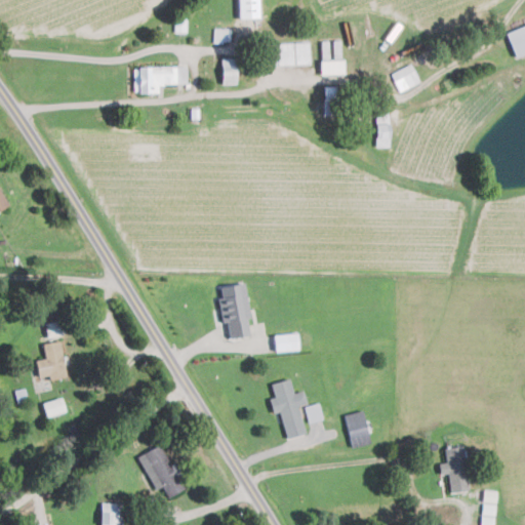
[(258,0),(238,0),(239,17),(259,17),(258,0)]
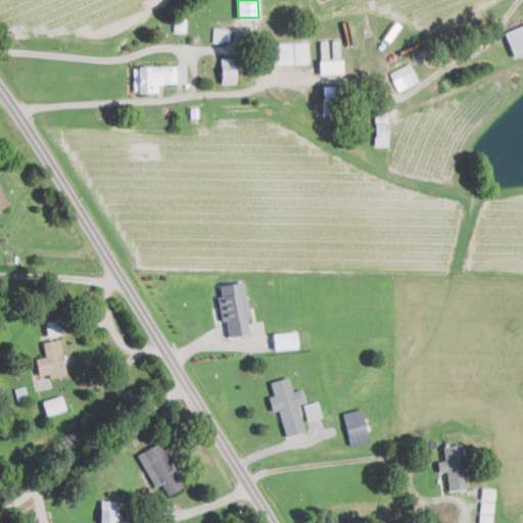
[(174,32),(186,31),(185,17),(173,17),(174,32)]
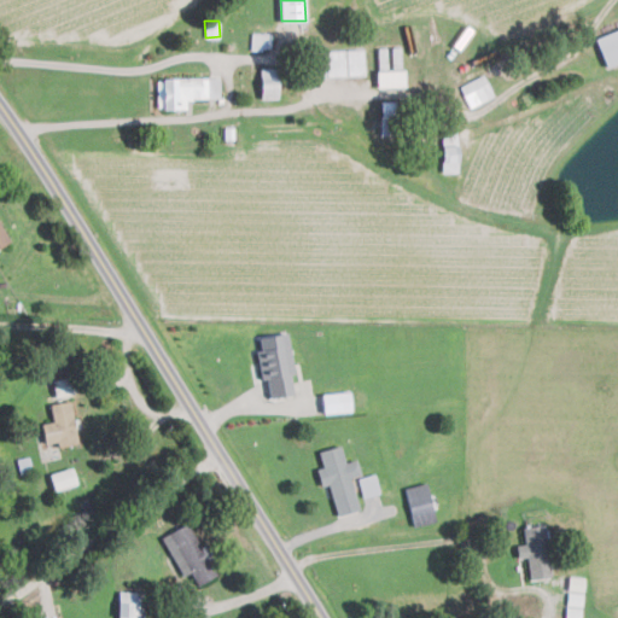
[(617,62),(617,28),(595,38),(607,66),(617,62)]
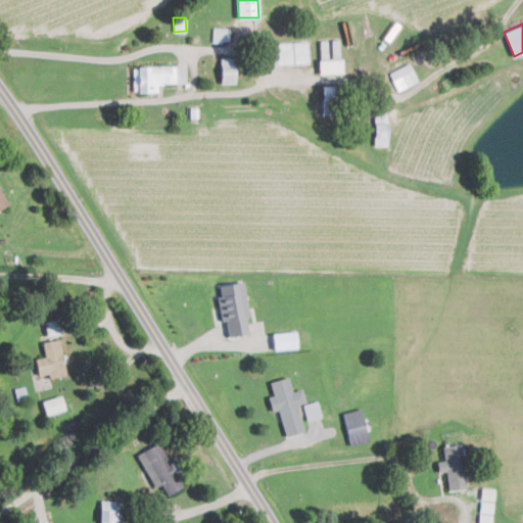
[(214,41),(230,41),(230,28),(214,28),(214,41)]
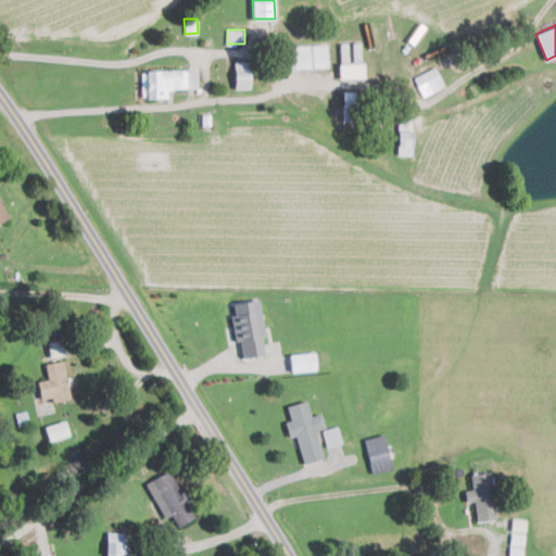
[(288,67),(327,66),(326,45),(288,46),(288,67)]
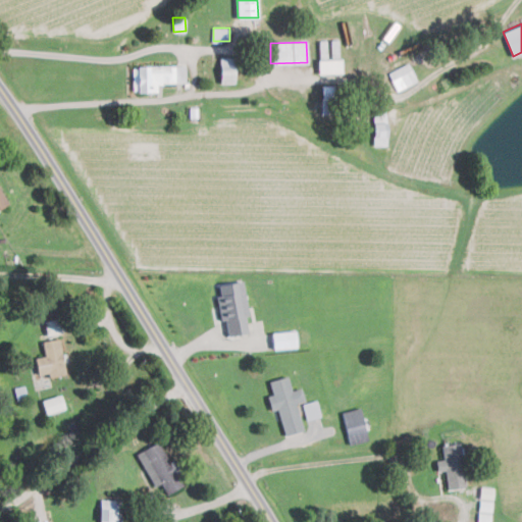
[(233,57),(219,57),(220,84),(235,83),(233,57)]
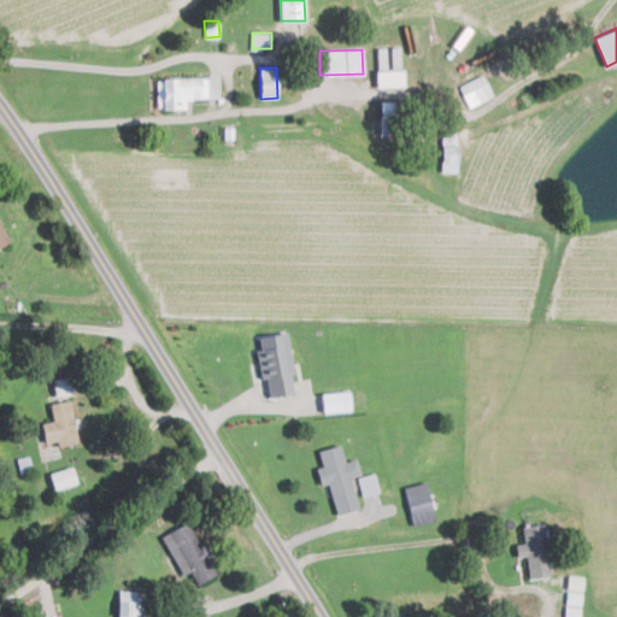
[(377,87),(404,86),(404,69),(376,70),(377,87)]
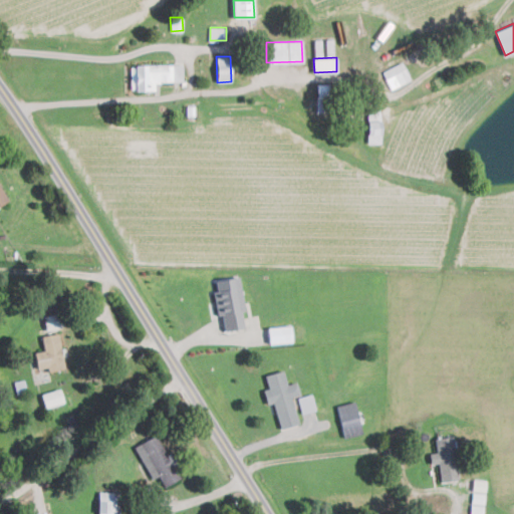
[(382,70),(391,88),(411,80),(404,62),(382,70)]
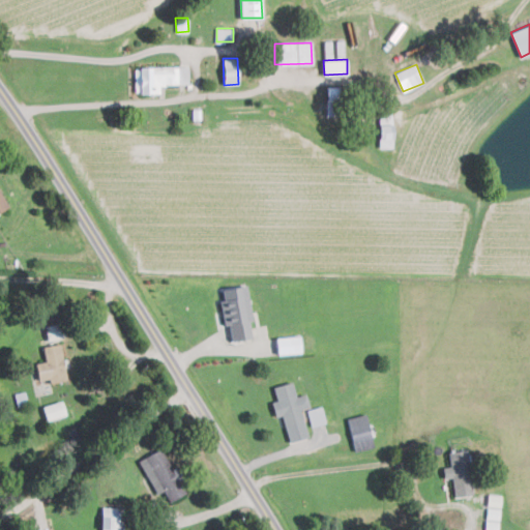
[(188,66),(135,67),(136,93),(160,93),(160,84),(188,84),(188,66)]
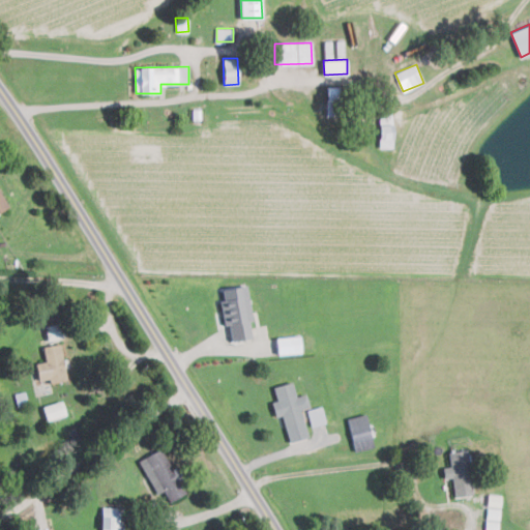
[(392,112),(379,113),(380,148),(393,147),(392,112)]
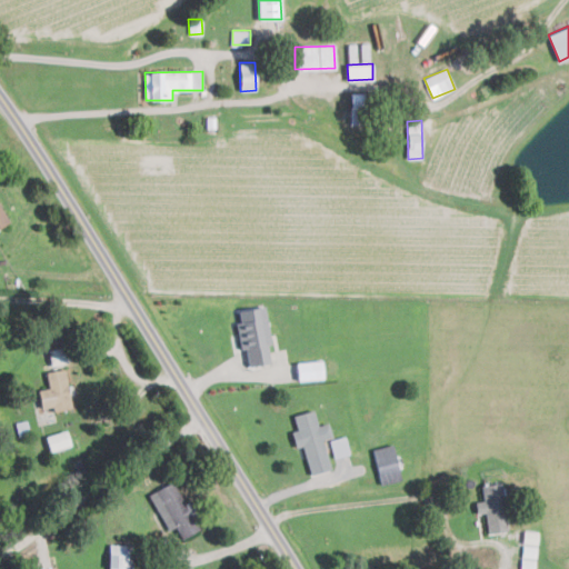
[(0,227),(9,222),(0,205),(0,227)]
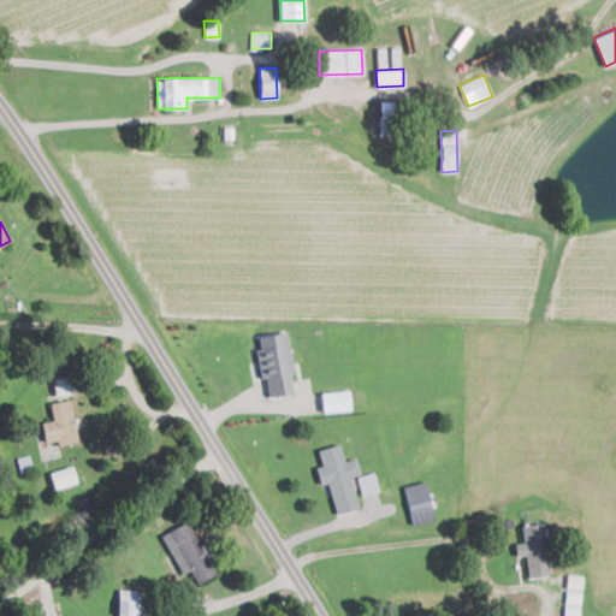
[(268,396),(292,392),(290,373),(292,373),(288,331),(259,335),(260,349),(256,349),(260,378),(267,378),(268,396)]
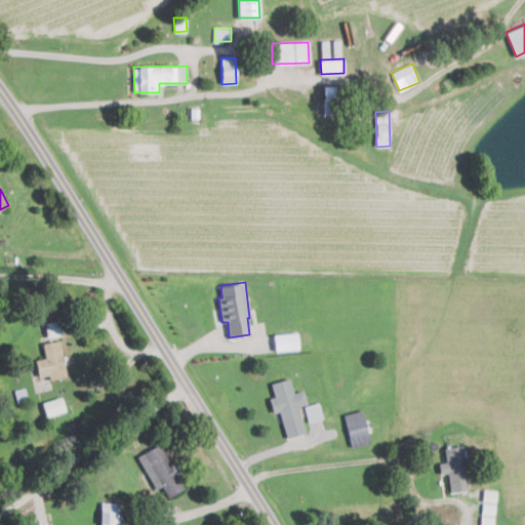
[(48,337),(64,333),(61,319),(45,323),(48,337)]
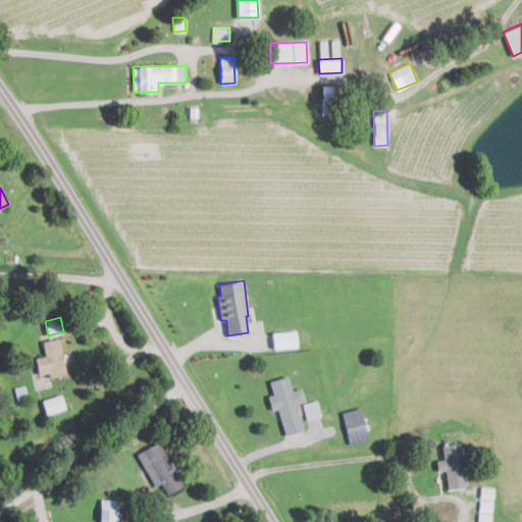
[(272,332),(273,349),(297,347),(295,329),(272,332)]
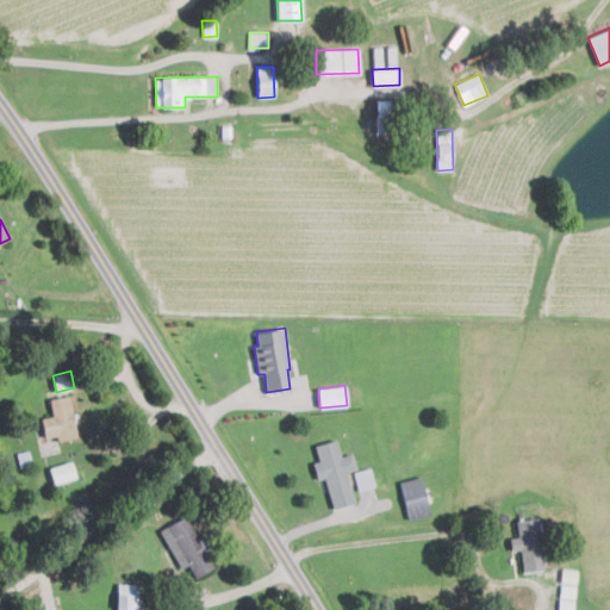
[(78,437),(70,394),(50,398),(53,416),(42,417),(45,437),(56,435),(57,441),(78,437)]
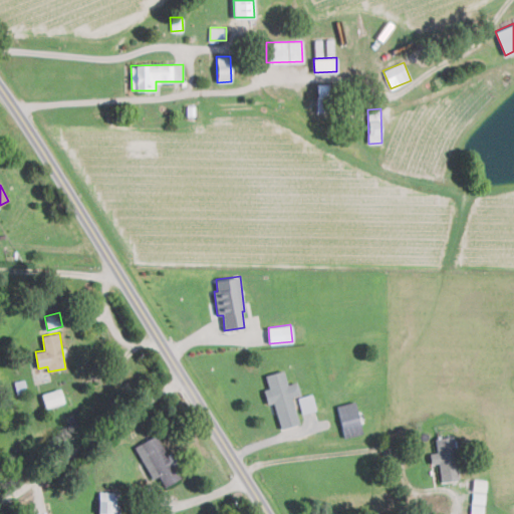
[(292,397),(300,395),(297,381),(287,383),(284,370),(265,374),(268,388),(264,390),(267,404),(274,402),(280,428),(298,424),(292,397)]
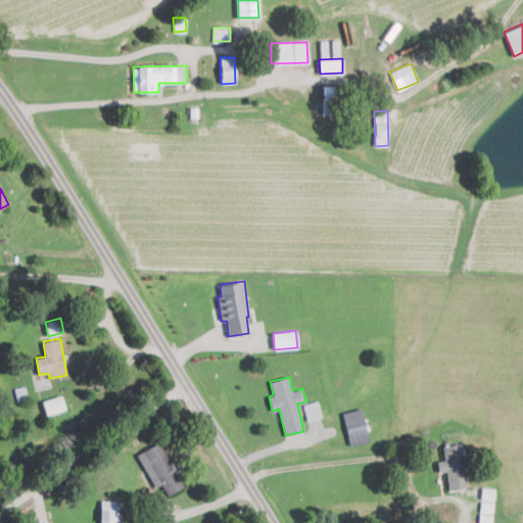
[(65,410),(61,395),(42,400),(46,414),(65,410)]
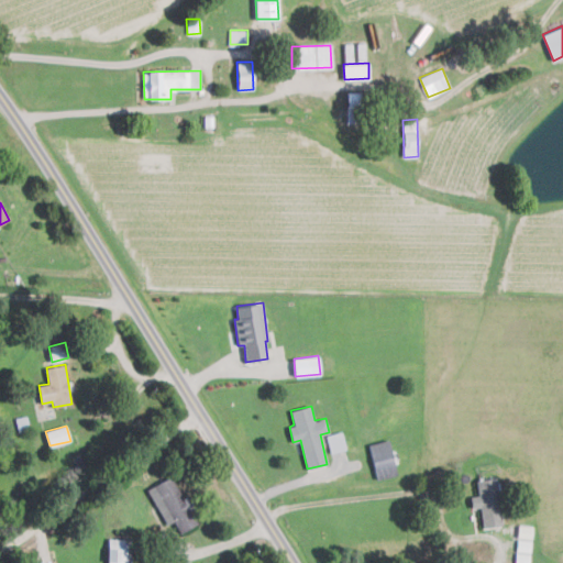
[(331,453),(346,449),(342,431),(327,435),(331,453)]
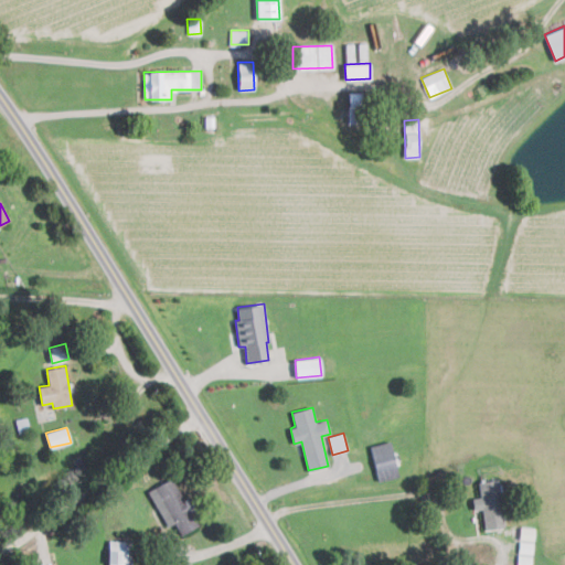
[(370,446),(379,480),(398,476),(390,440),(370,446)]
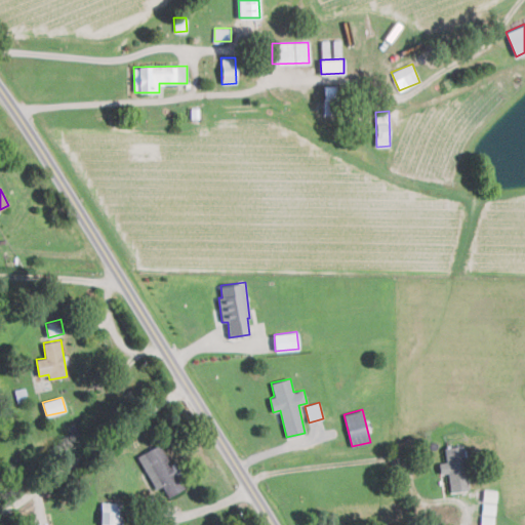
[(160,499),(184,488),(176,475),(180,472),(175,461),(170,463),(160,444),(138,454),(160,499)]
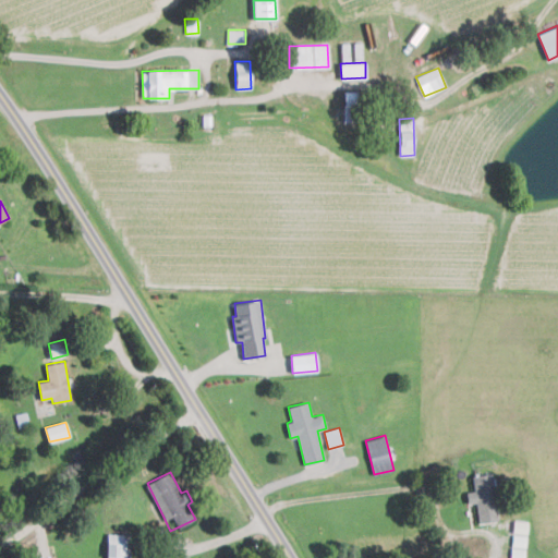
[(472,475),(474,490),(466,492),(468,504),(475,502),(478,524),(499,521),(493,472),(472,475)]
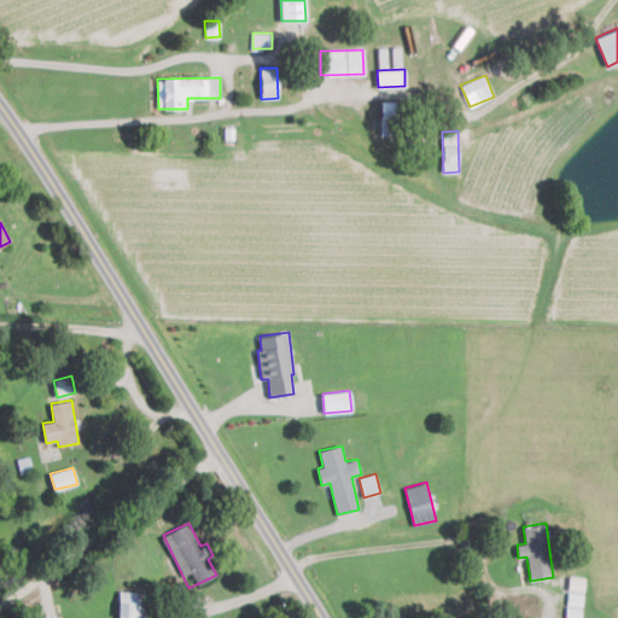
[(566,617),(581,617),(583,577),(569,576),(567,589),(566,617)]
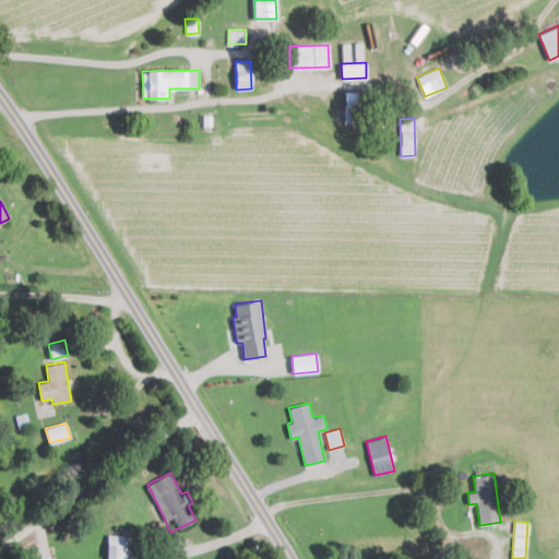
[(106,558),(130,558),(131,535),(107,534),(106,558)]
